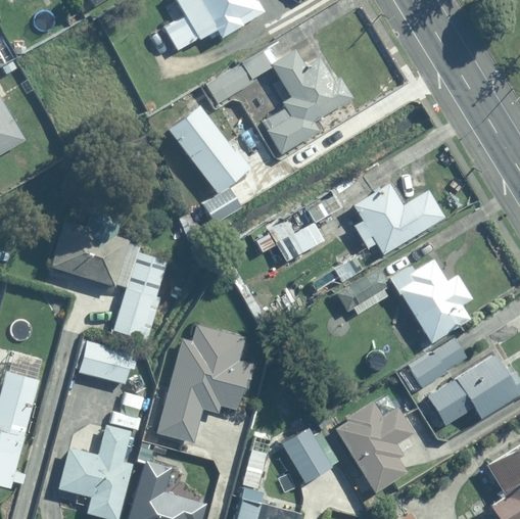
[(177,0),(186,16),(172,24),(174,29),(169,31),(178,51),(217,28),(221,36),(264,11),(256,0),(177,0)]
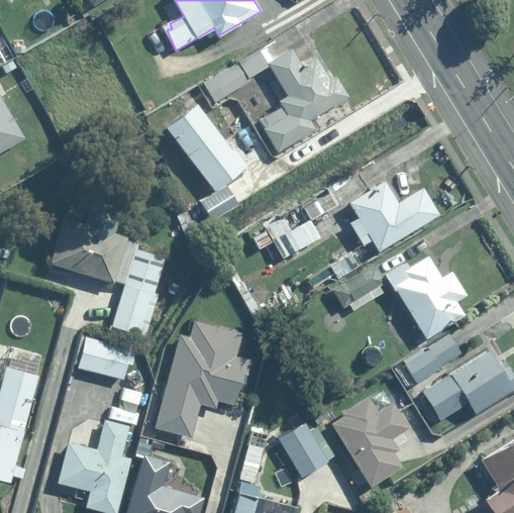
[(249,78),(270,66),(268,63),(279,57),(271,44),(210,82),(220,100),(251,81),(249,78)]
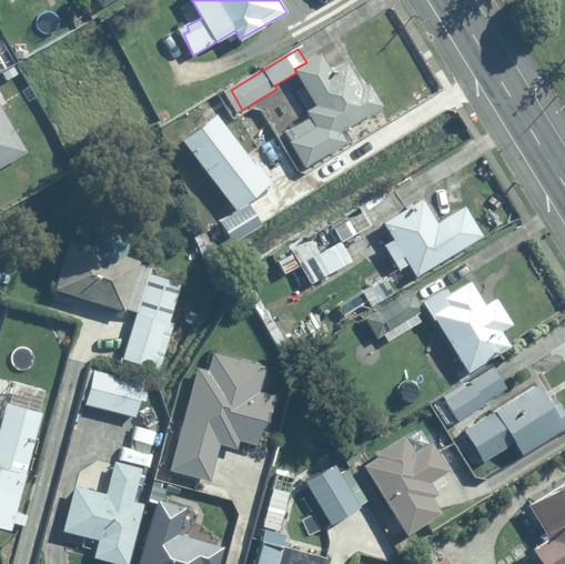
[(292,149),(278,157),(286,172),(302,162),(304,167),(347,141),(342,132),(385,106),(370,82),(362,87),(347,61),(332,70),(322,52),(306,62),(294,69),(296,72),(316,106),(306,110),(310,117),(288,130),(293,139),(289,142),(292,149)]
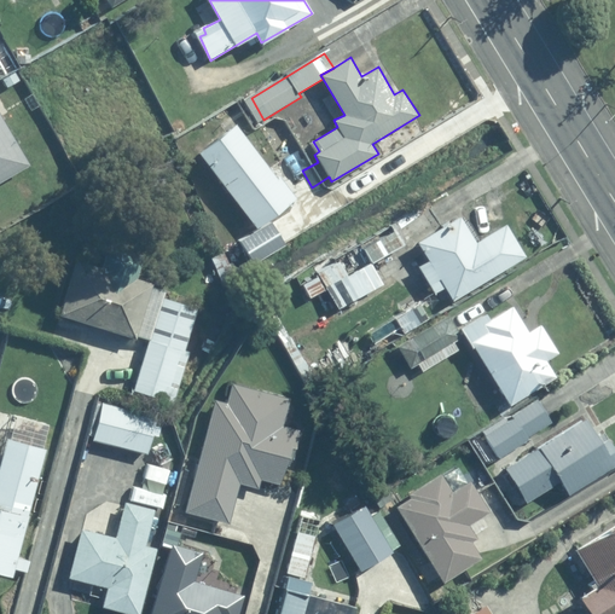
[(0,179),(30,163),(0,110),(0,179)]
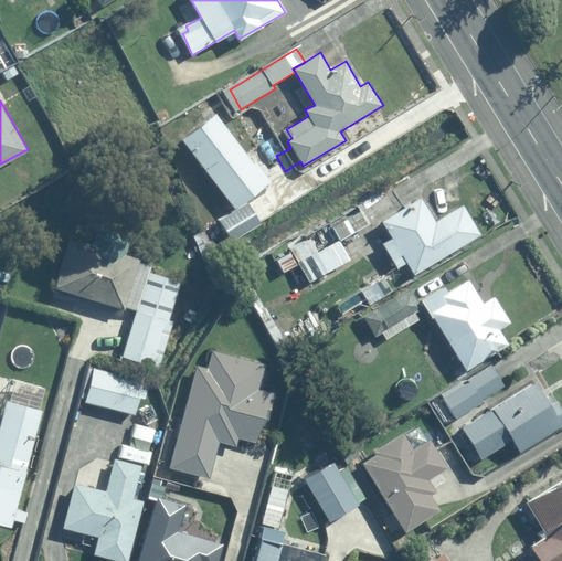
[(299,265),(384,215),(370,192),(285,241),(299,265)]
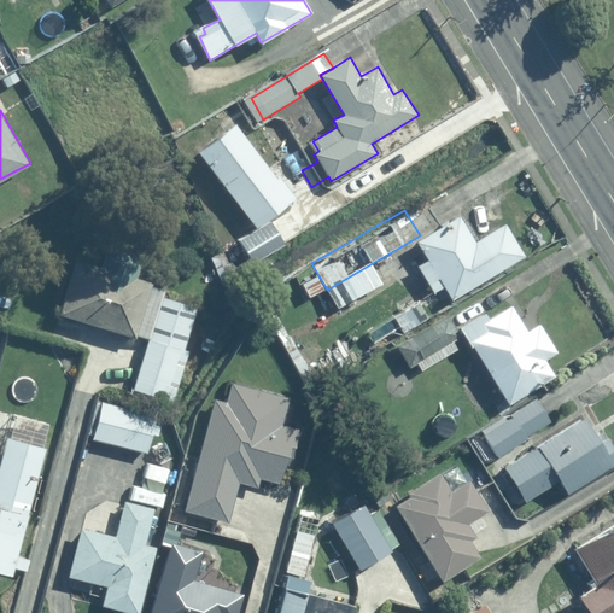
[(452,299),(525,255),(506,223),(474,241),(460,215),(417,240),(428,258),(419,264),(434,292),(444,286),(452,299)]
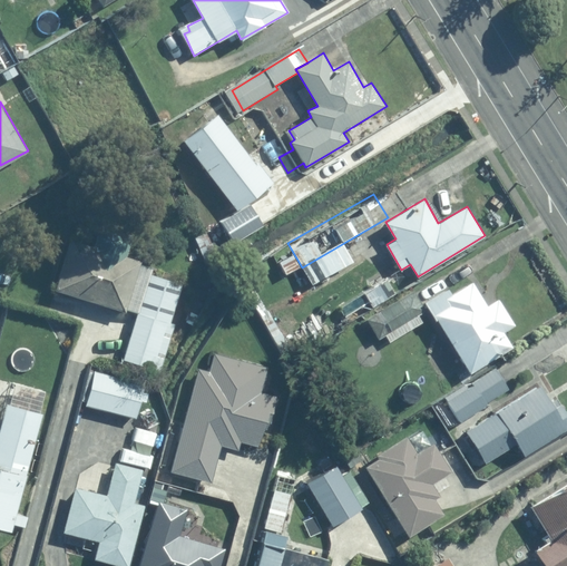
[(133,234),(100,225),(94,247),(70,241),(57,290),(126,312),(140,261),(126,256),(133,234)]
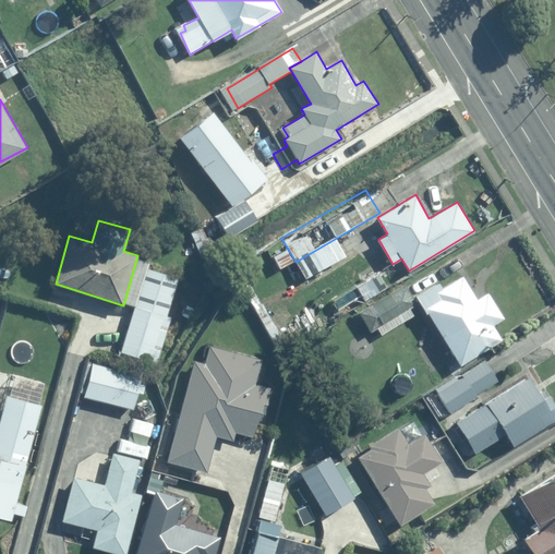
[(180,278),(148,268),(122,351),(156,362),(170,317),(168,316),(180,278)]
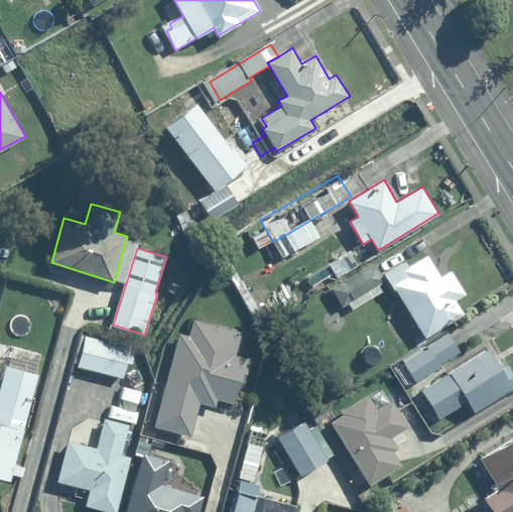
[(408,265),(406,260),(384,272),(393,289),(396,287),(425,337),(465,313),(457,299),(467,293),(452,269),(440,275),(428,254),(408,265)]
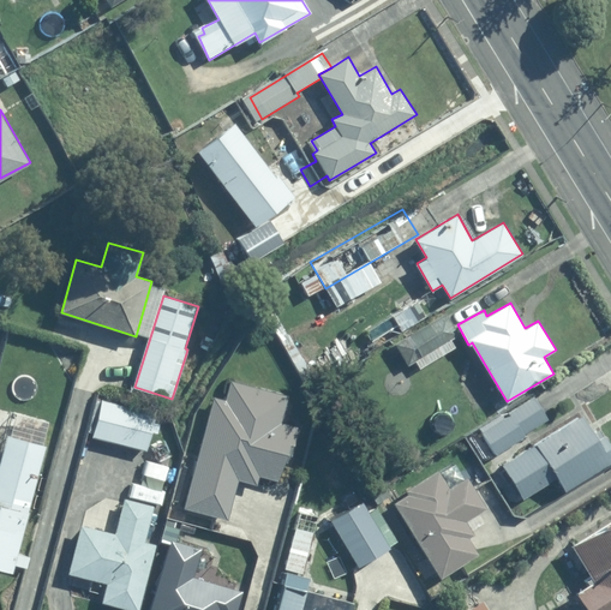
[(448,314),(396,345),(409,366),(417,363),(421,370),(456,348),(451,341),(460,335),(448,314)]
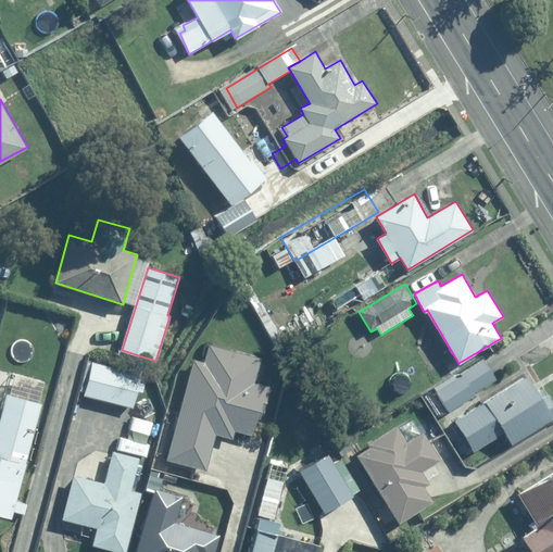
[(357,315),(347,323),(351,330),(363,323),(357,315)]
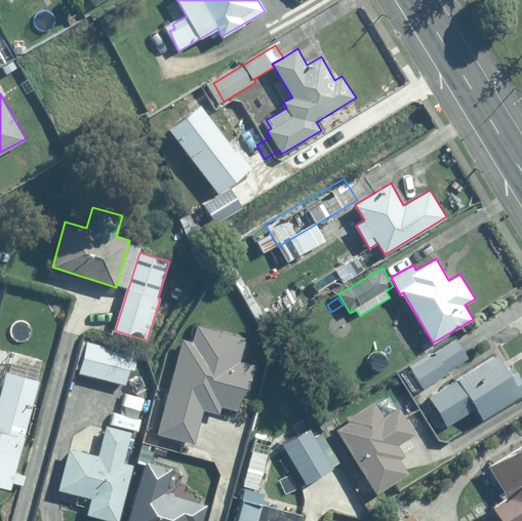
[(193,343),(182,339),(158,435),(196,444),(205,409),(221,414),(223,406),(238,410),(242,394),(246,395),(247,389),(250,390),(255,371),(252,370),(253,364),(240,361),(246,338),(197,325),(193,343)]
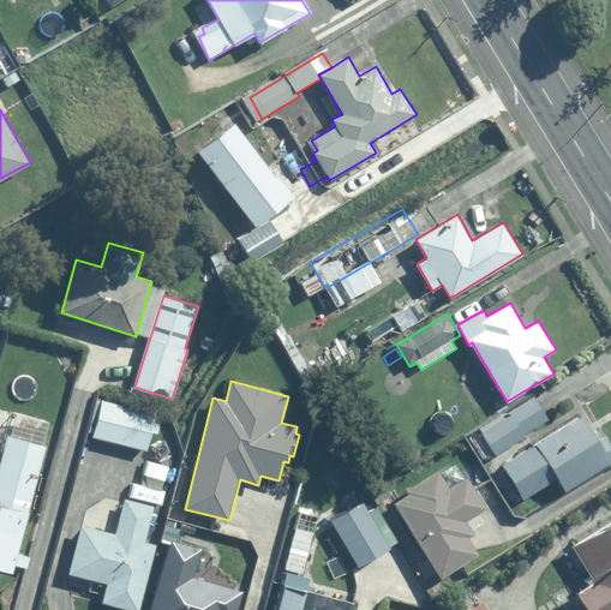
[(156,414),(102,401),(91,437),(148,453),(156,414)]
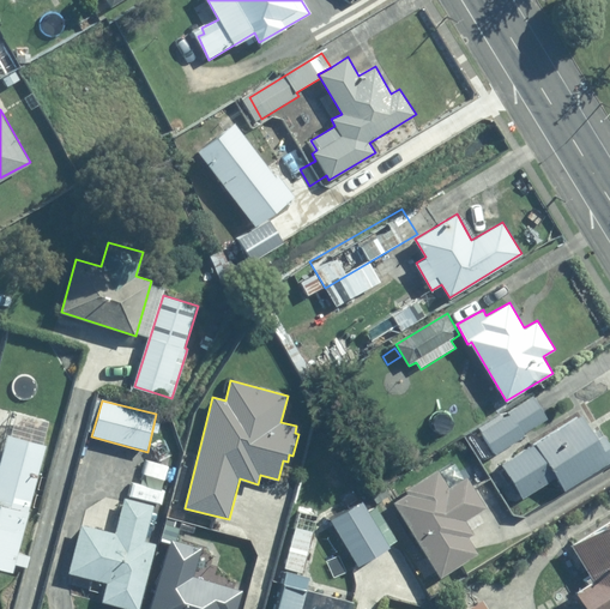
[(535,401),(482,432),(494,457),(525,438),(524,436),(548,421),(535,401)]
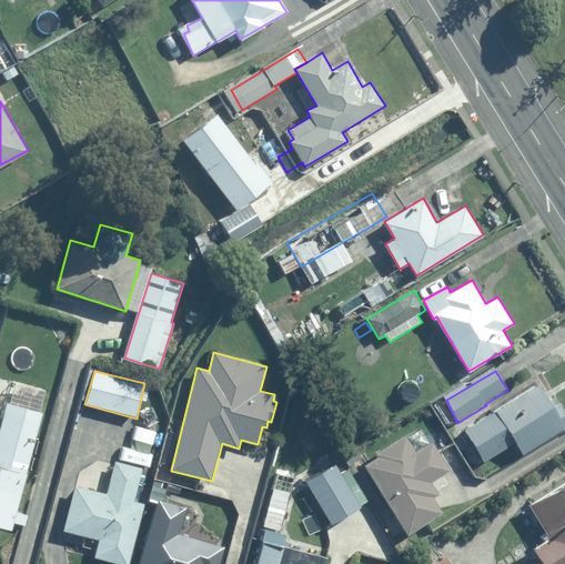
[(553,404),(540,383),(464,430),(484,462),(515,442),(522,453),(564,426),(564,411),(558,401),(553,404)]
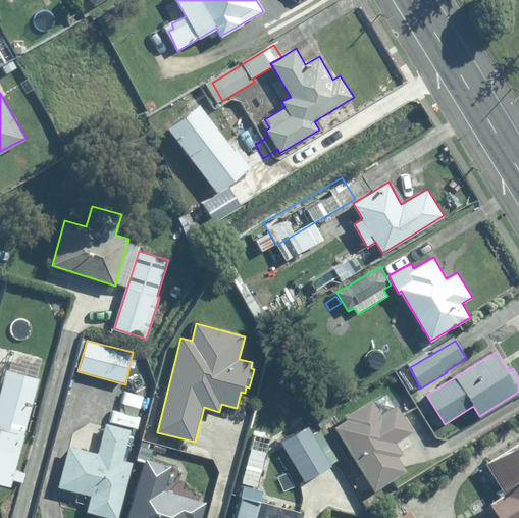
[(40,379),(7,371),(0,396),(0,482),(9,486),(40,379)]
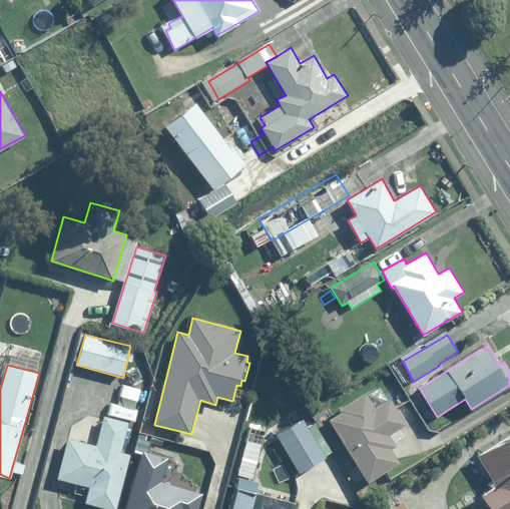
[(296,394),(290,384),(282,387),(288,398),(296,394)]
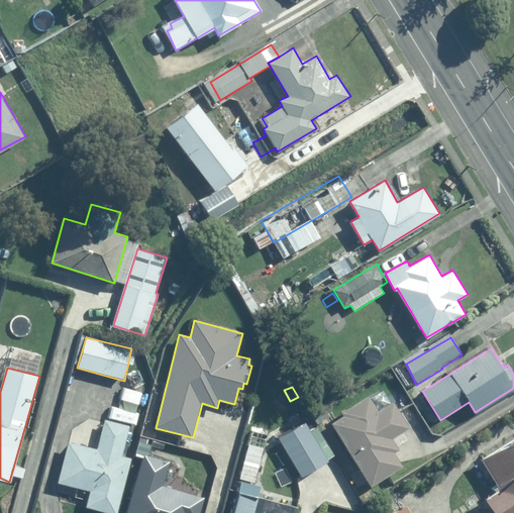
[(410,428),(394,402),(377,411),(370,396),(342,412),(345,416),(332,423),(371,487),(403,467),(394,452),(399,449),(393,438),(410,428)]
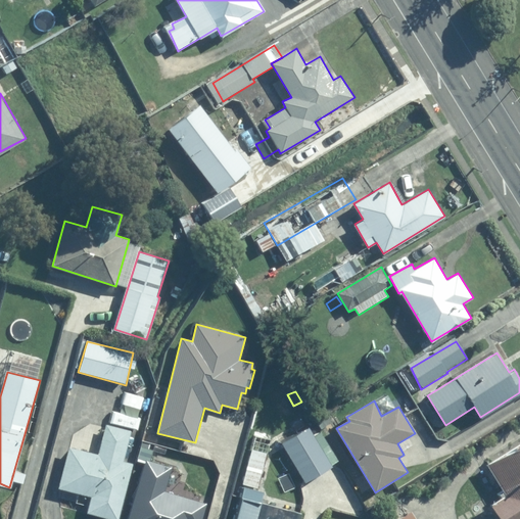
[(124,461),(132,431),(106,425),(98,456),(68,447),(58,488),(91,498),(88,511),(113,518),(117,518),(132,463),(124,461)]
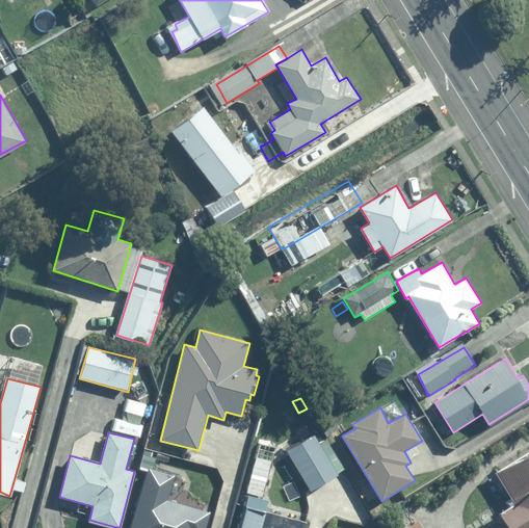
[(338,475),(313,434),(287,451),(311,492),(338,475)]
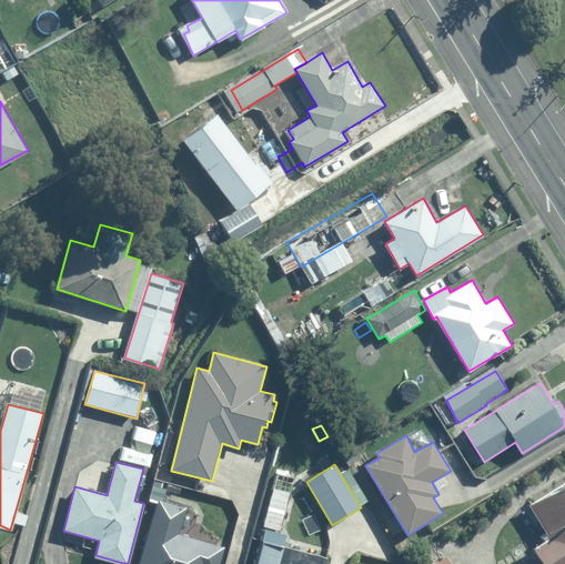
[(564,480),(527,503),(548,539),(534,547),(544,563),(564,563),(564,480)]
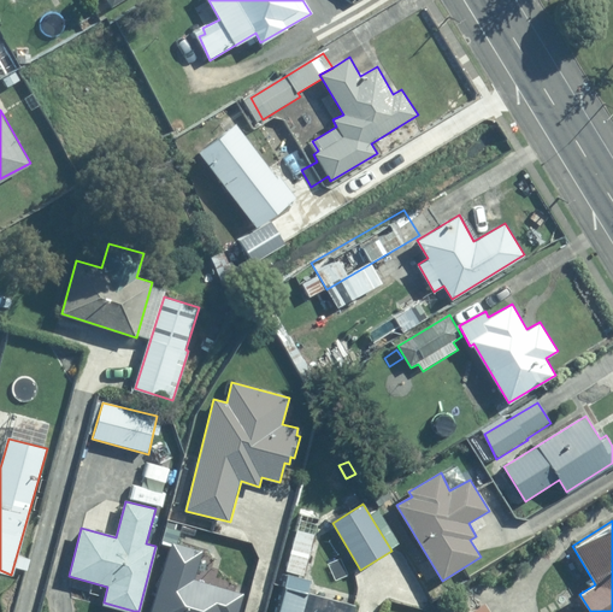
[(317,535),(298,530),(286,577),(302,583),(317,535)]
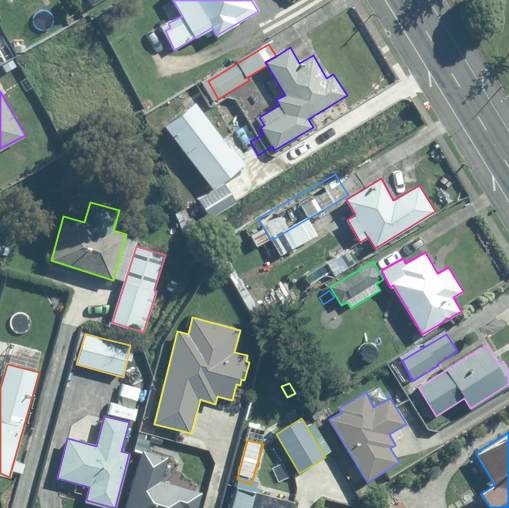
[(169,456),(142,449),(124,507),(197,507),(202,490),(162,479),(169,456)]
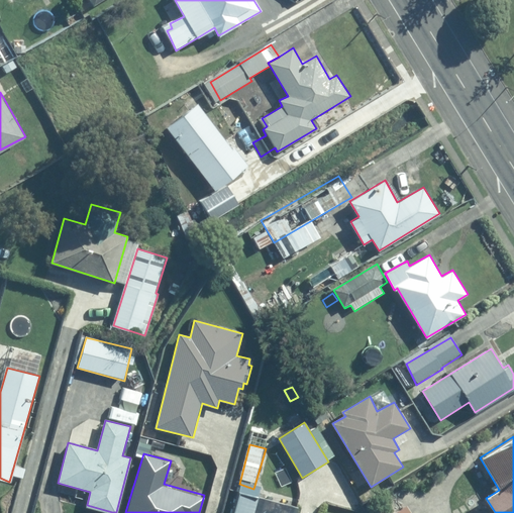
[(298,512),(299,508),(239,492),(233,512),(298,512)]
